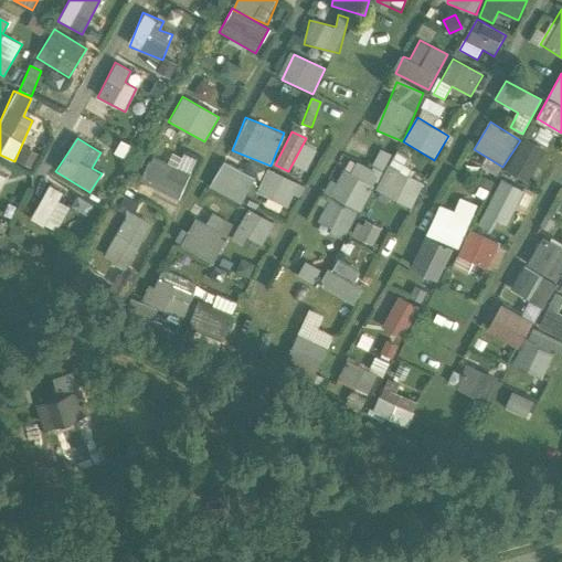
[(506,171),(528,183),(545,150),(523,138),(506,171)]
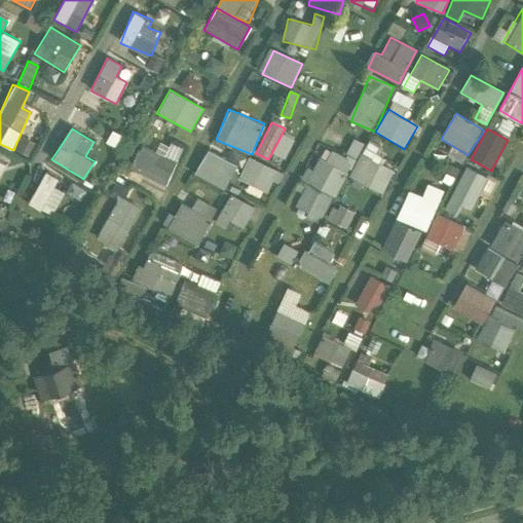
[(21,136),(13,150),(28,156),(34,143),(21,136)]
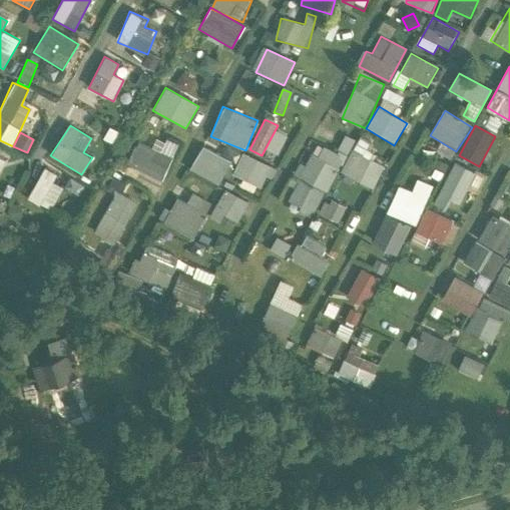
[(358,138),(341,174),(374,190),(386,163),(368,154),(373,144),(358,138)]
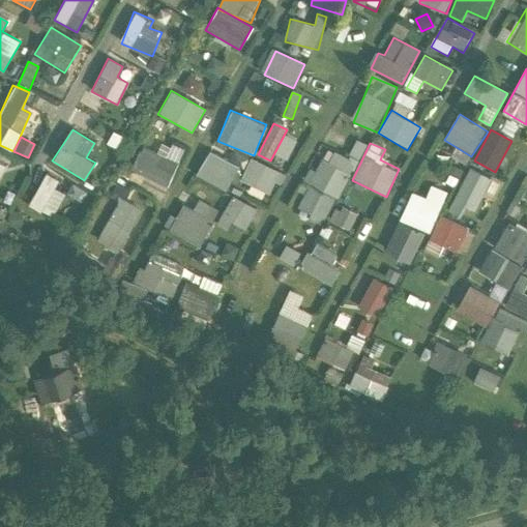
[(132,171),(169,187),(185,150),(172,145),(168,156),(143,145),(132,171)]
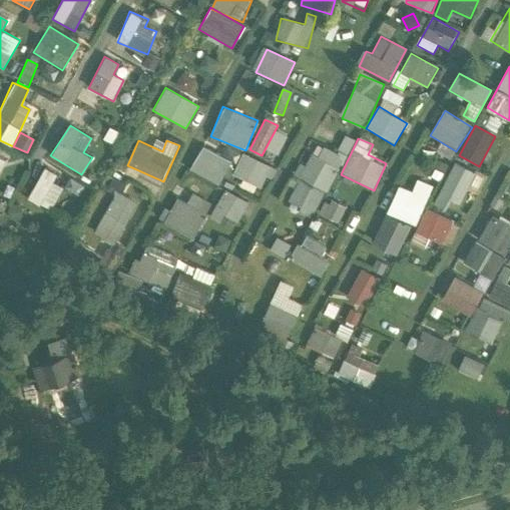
[(201,146),(190,172),(221,185),(232,160),(201,146)]
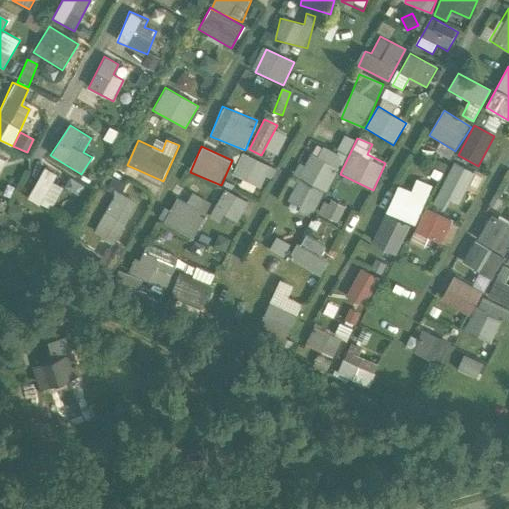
[(317,157),(310,154),(286,202),(314,217),(344,157),(322,146),(317,157)]
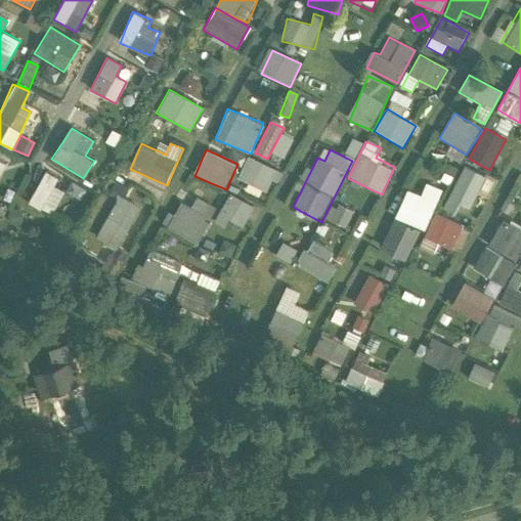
[(249,158),(240,177),(268,190),(277,171),(249,158)]
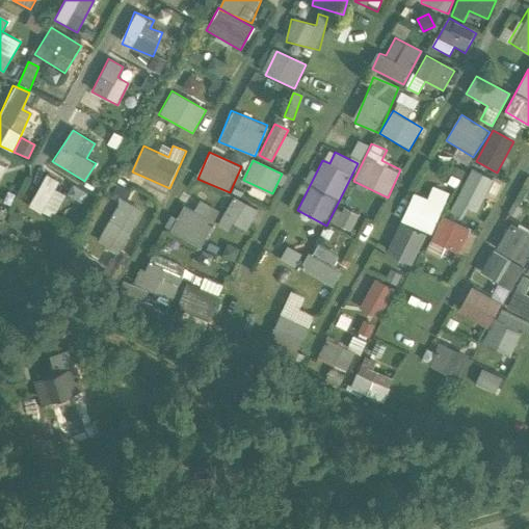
[(449,212),(460,218),(468,207),(481,214),(497,184),(471,170),(449,212)]
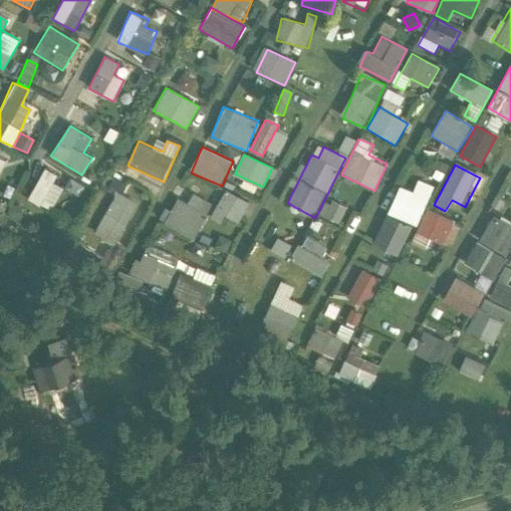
[(44,167),(27,199),(51,212),(63,191),(51,184),(56,174),(44,167)]
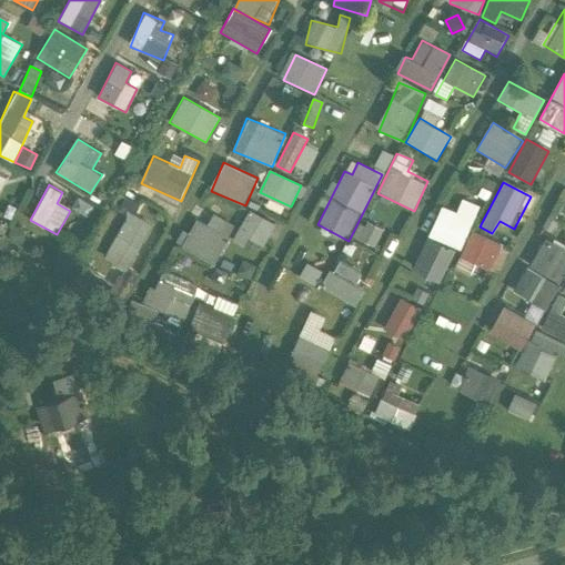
[(73,209),(77,195),(63,192),(60,205),(73,209)]
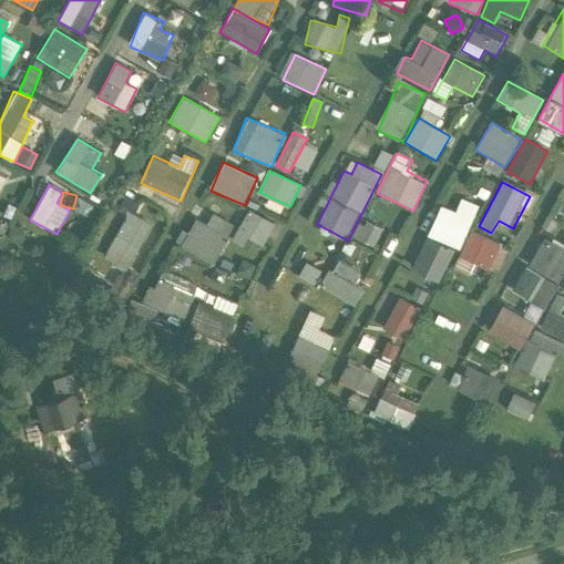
[(440,206),(428,237),(461,249),(478,206),(460,200),(455,212),(440,206)]
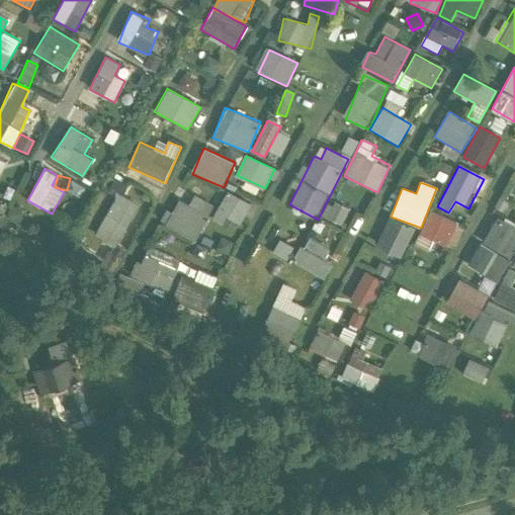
[(237,233),(252,204),(226,191),(210,220),(237,233)]
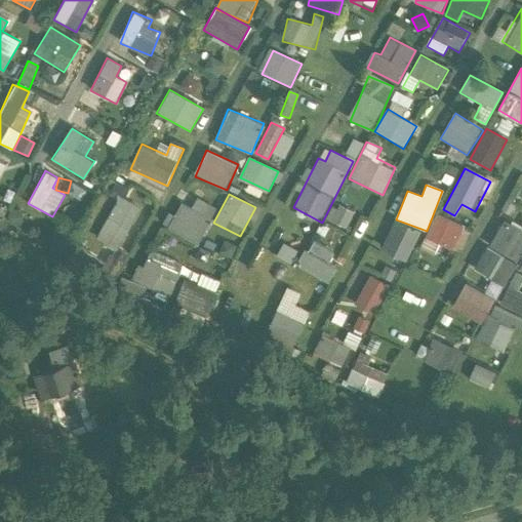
[(116,253),(142,208),(120,196),(94,242),(116,253)]
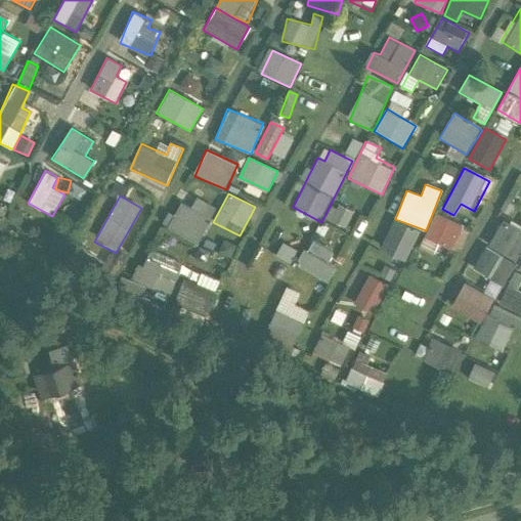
[(192,206),(177,202),(169,232),(203,242),(213,205),(194,200),(192,206)]
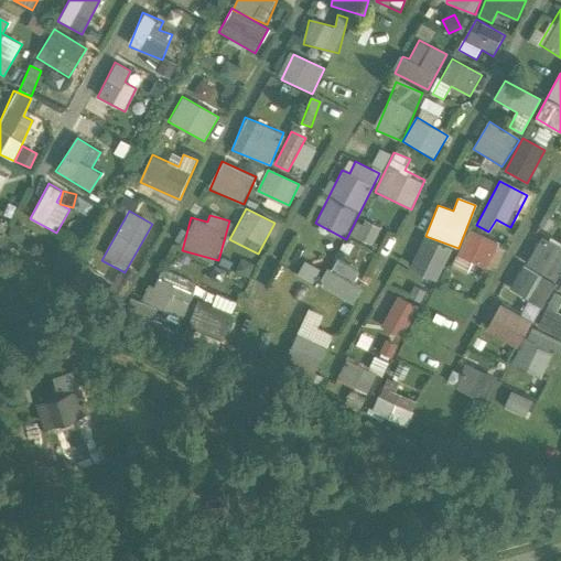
[(363,219),(353,237),(374,249),(384,230),(363,219)]
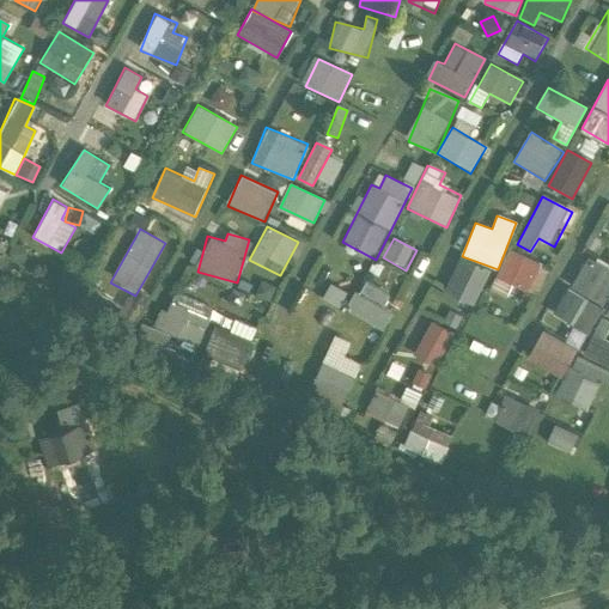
[(530,292),(542,265),(510,250),(497,278),(530,292)]
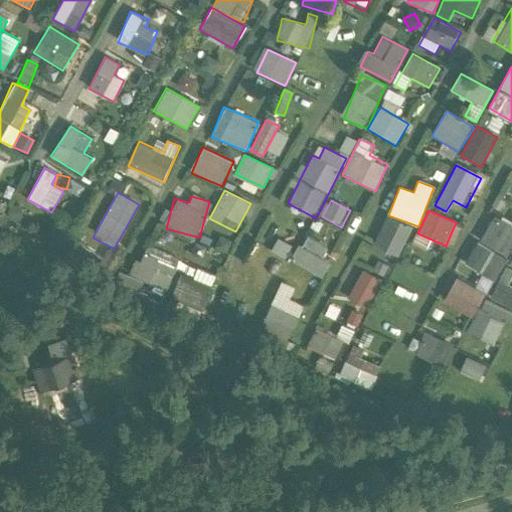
[(373,245),(399,258),(413,227),(387,215),(373,245)]
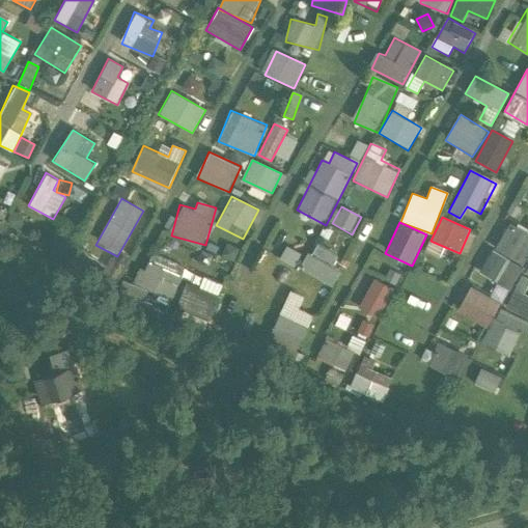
[(512,289),(527,258),(527,231),(507,222),(481,274),(512,289)]
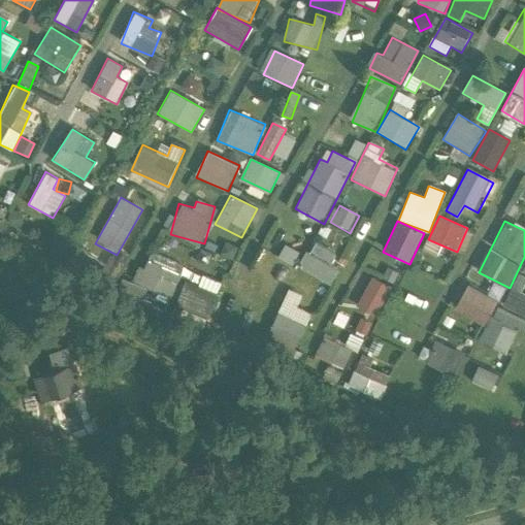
[(301,268),(329,281),(341,256),(314,242),(301,268)]
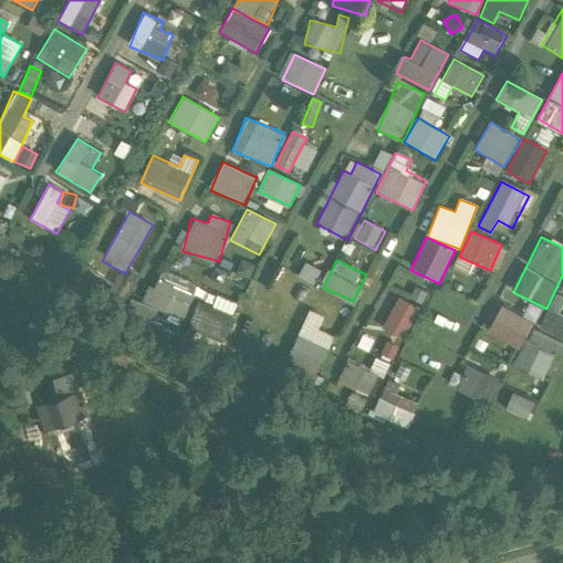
[(313,284),(321,270),(305,263),(299,278),(313,284)]
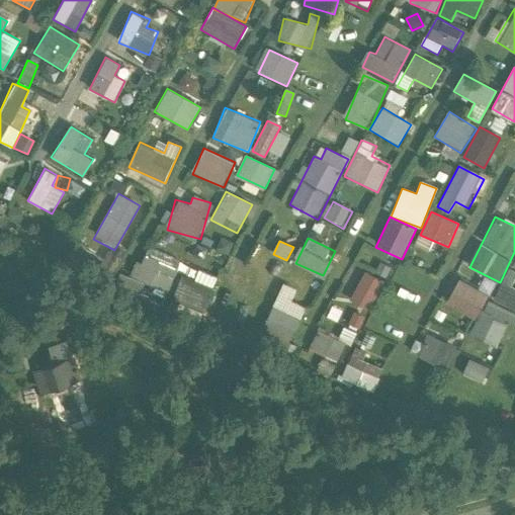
[(202,258),(188,253),(184,262),(150,248),(143,266),(192,284),(202,258)]
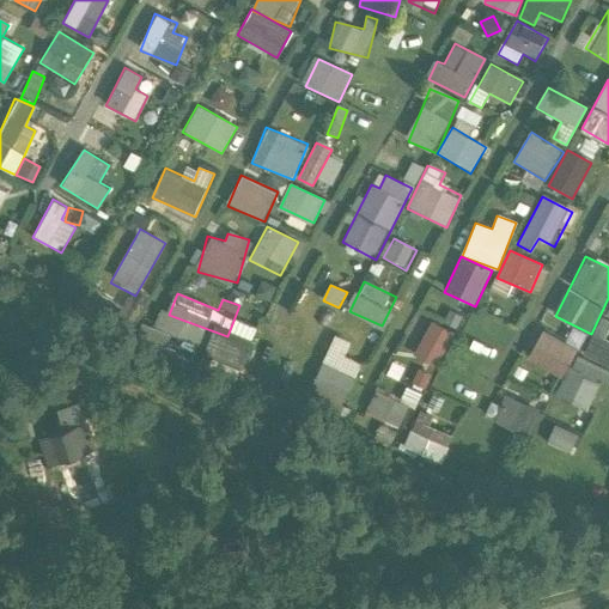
[(410,358),(434,371),(455,334),(431,321),(410,358)]
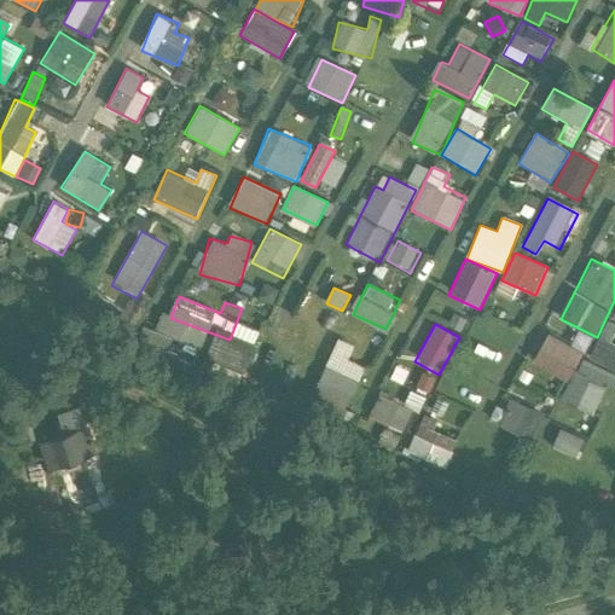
[(567,383),(582,354),(549,335),(532,365),(567,383)]
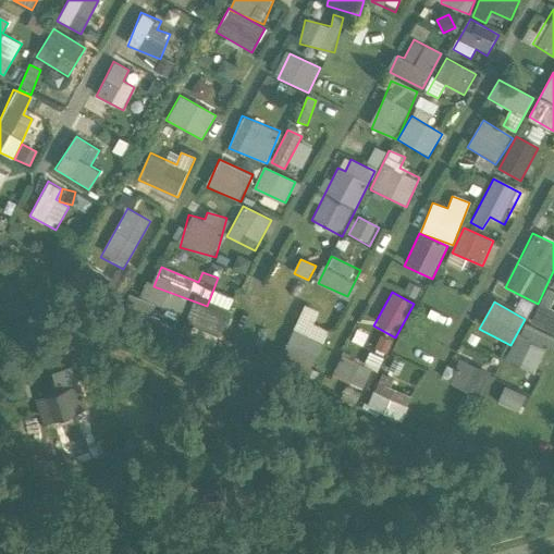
[(553,307),(531,302),(513,366),(538,373),(545,348),(553,351),(553,307)]
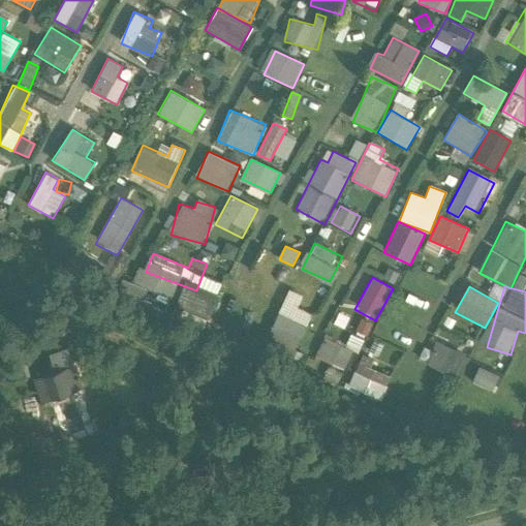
[(268,335),(296,348),(313,314),(298,307),(303,296),(289,289),(268,335)]
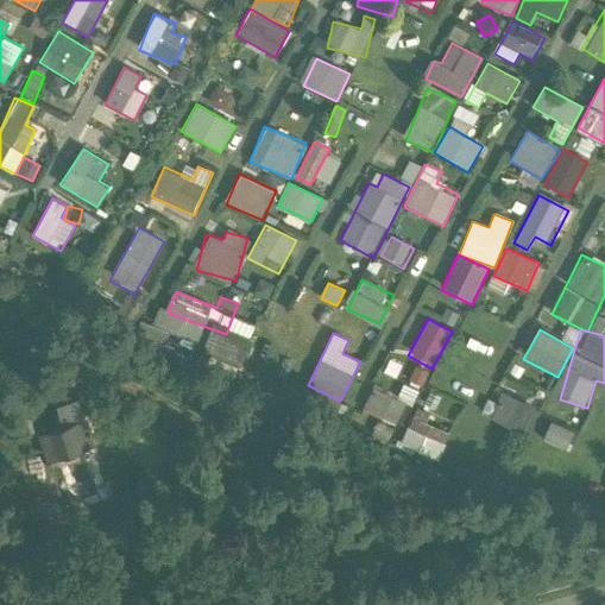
[(401,427),(416,390),(402,385),(398,396),(376,388),(365,413),(401,427)]
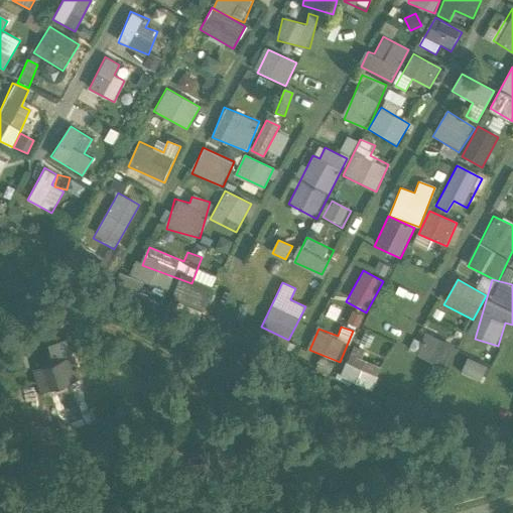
[(415,358),(445,370),(456,345),(425,333),(415,358)]
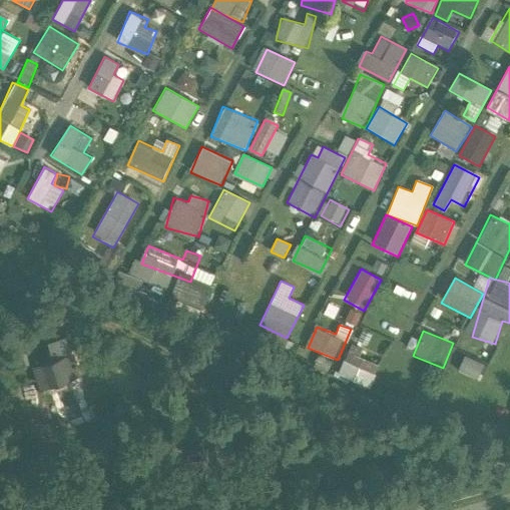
[(61,339),(46,344),(52,360),(33,367),(40,389),(66,380),(70,376),(71,371),(72,370),(61,339)]
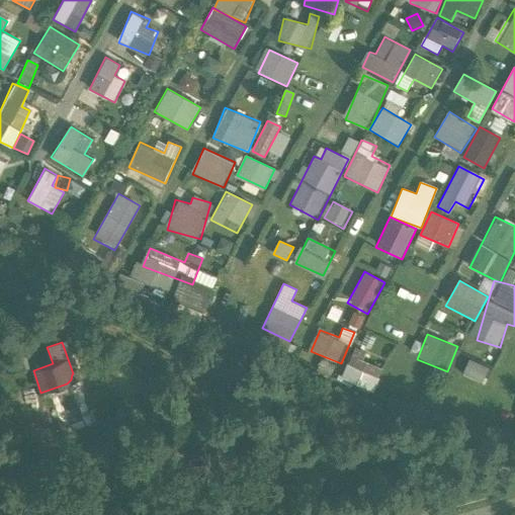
[(363,360),(367,352),(353,346),(340,381),(373,394),(383,368),(363,360)]
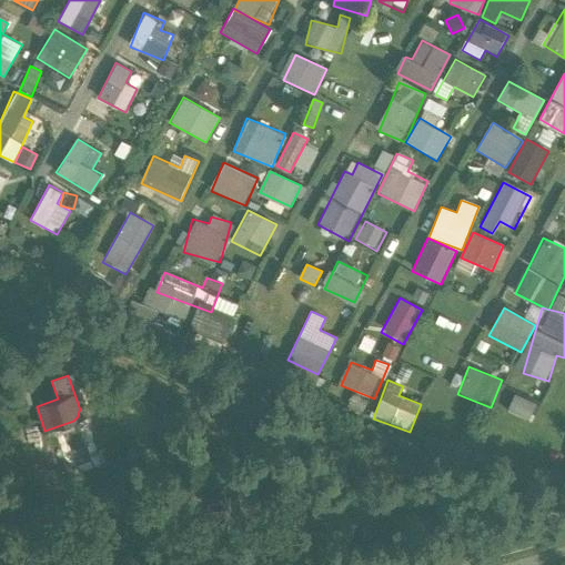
[(506,412),(527,423),(536,406),(515,395),(506,412)]
